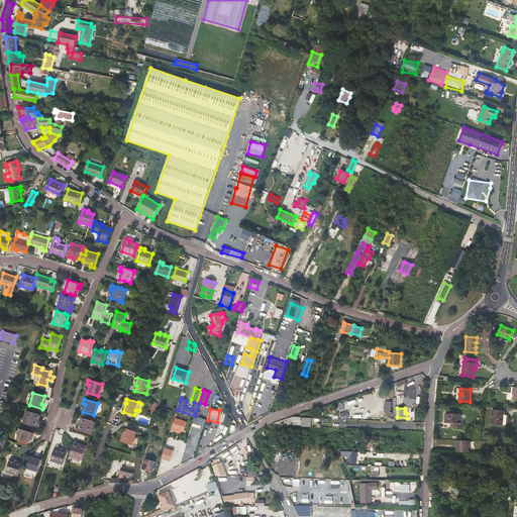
[(453,414),(454,411),(454,410),(447,410),(446,414),(445,414),(444,422),(450,423),(453,423),(453,427),(463,427),(463,423),(460,423),(460,414),(455,414),(453,414)]
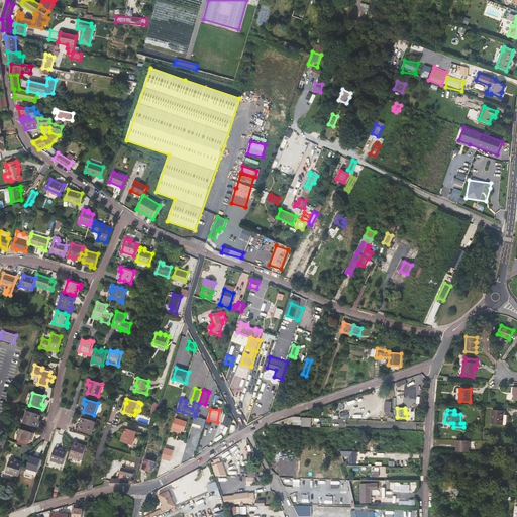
[(503,424),(504,411),(493,410),(491,423),(503,424)]
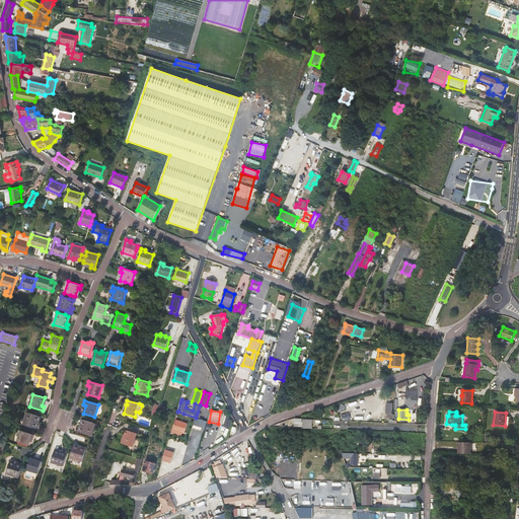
[(38,429),(39,425),(36,424),(39,416),(27,413),(23,425),(38,429)]
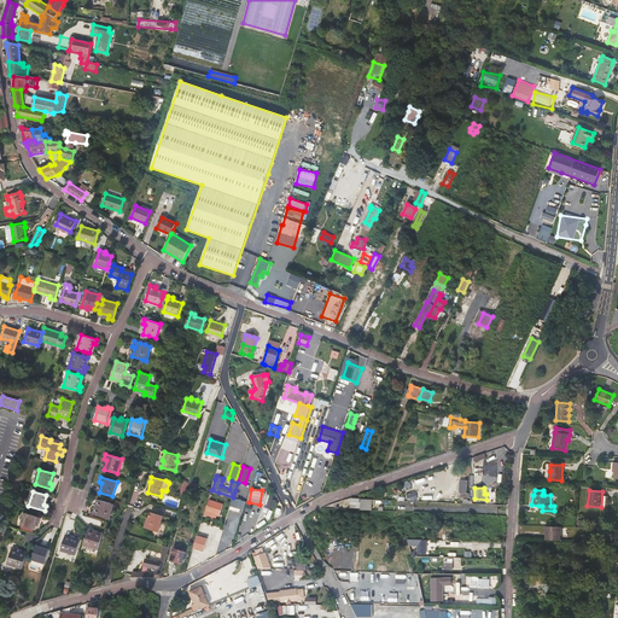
[(408,501),(418,499),(417,491),(407,494),(408,501)]
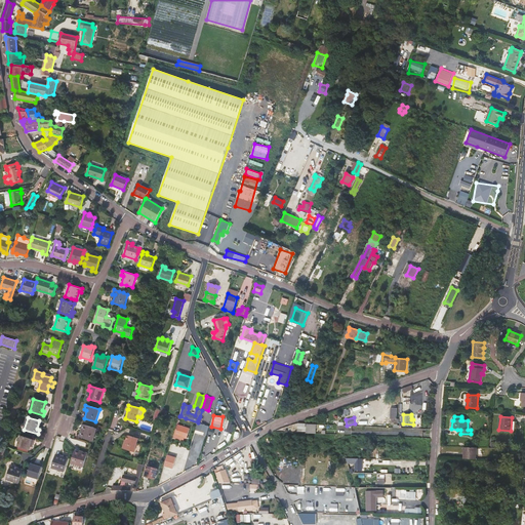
[(228,421),(227,431),(233,432),(235,422),(228,421)]
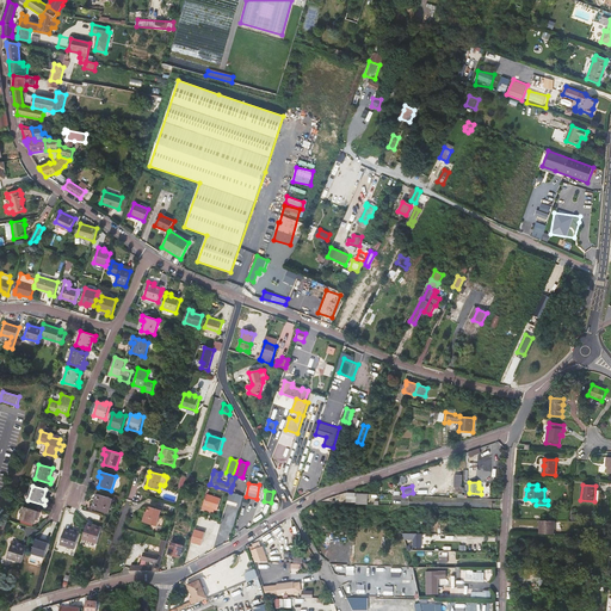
[(229,493),(228,504),(242,506),(244,494),(229,493)]
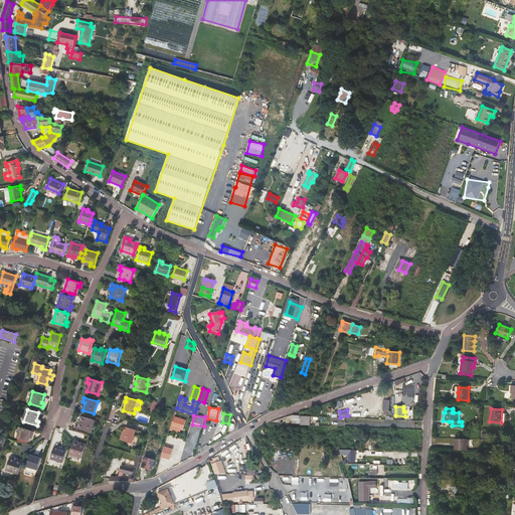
[(300,418),(300,416),(293,415),(293,417),(287,417),(287,422),(308,424),(309,418),(300,418)]
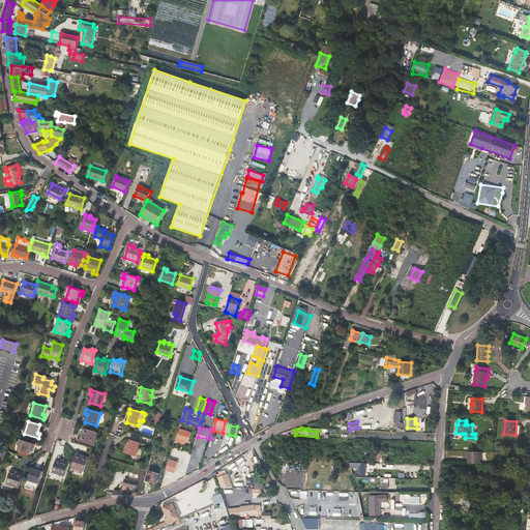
[(85,434),(82,442),(94,445),(97,433),(84,429),(83,433),(85,434)]
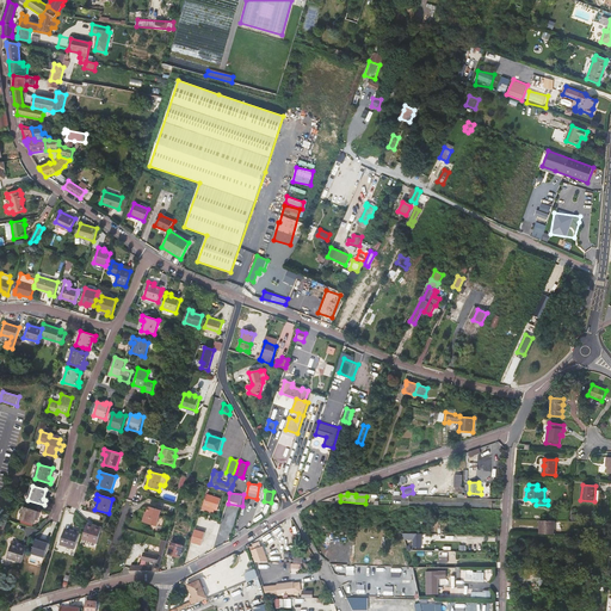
[(204,505),(211,508),(213,506),(218,508),(222,499),(208,494),(204,505)]
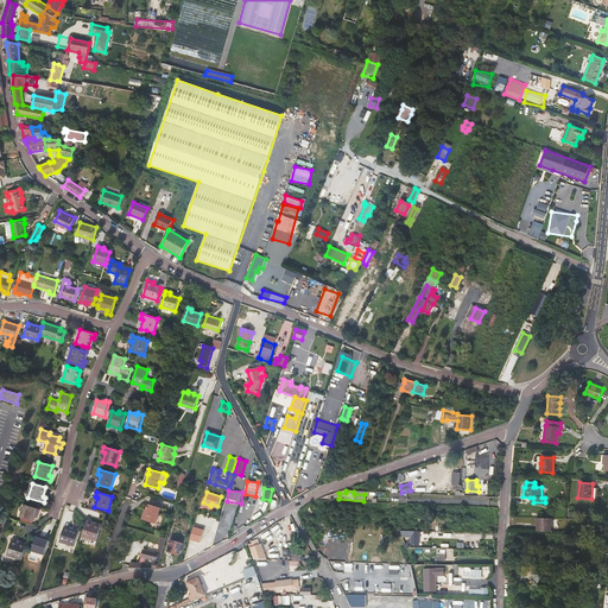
[(162,507),(150,504),(147,508),(146,508),(143,519),(157,523),(162,507)]
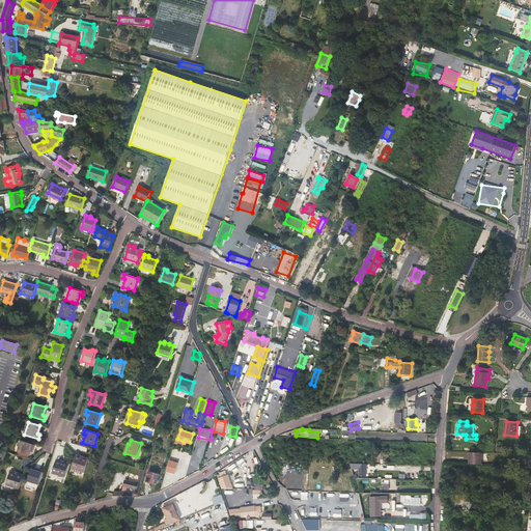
[(29,455),(30,451),(31,449),(33,450),(34,445),(21,441),(18,451),(29,455)]
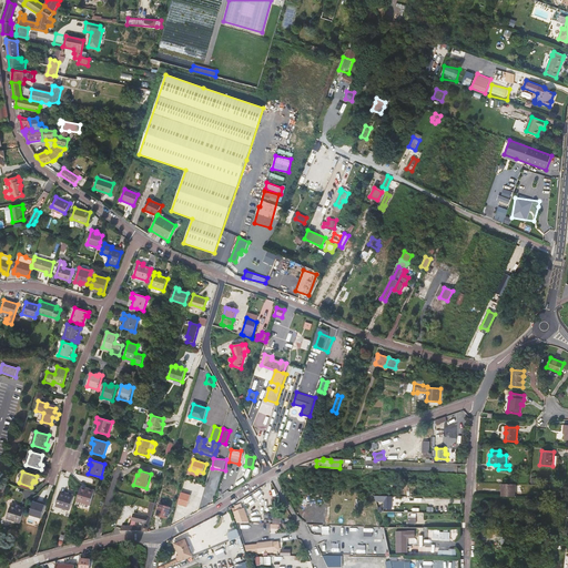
[(163,482),(163,479),(156,477),(154,487),(160,488),(163,482)]
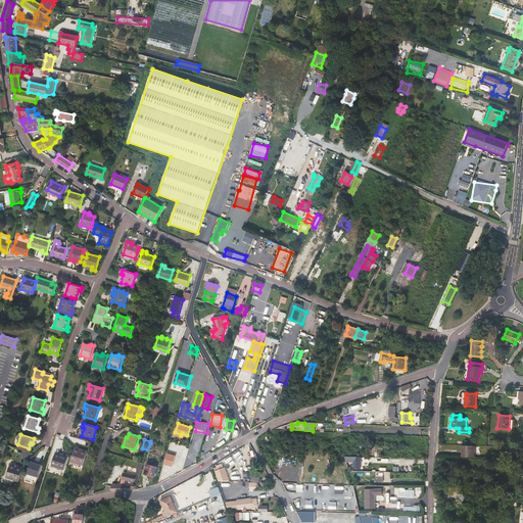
[(474,458),(474,445),(462,445),(462,457),(474,458)]
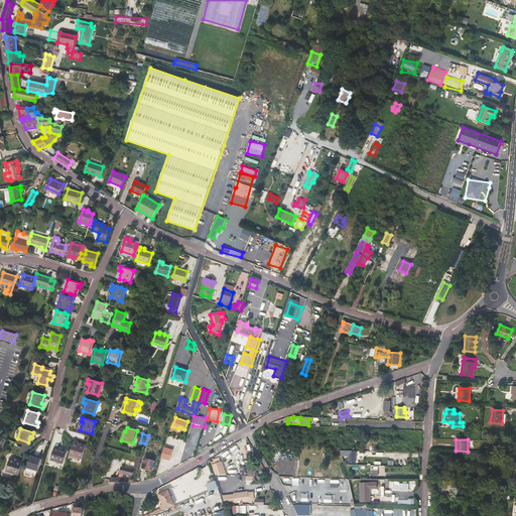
[(86,445),(82,444),(82,446),(74,444),(70,455),(70,456),(82,460),(86,445)]
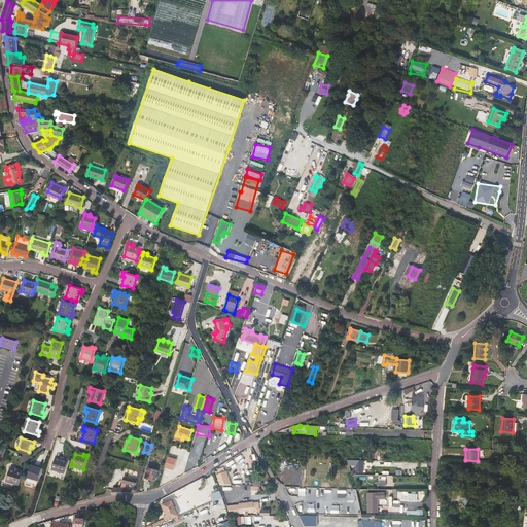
[(177,458),(169,456),(166,467),(174,469),(177,458)]
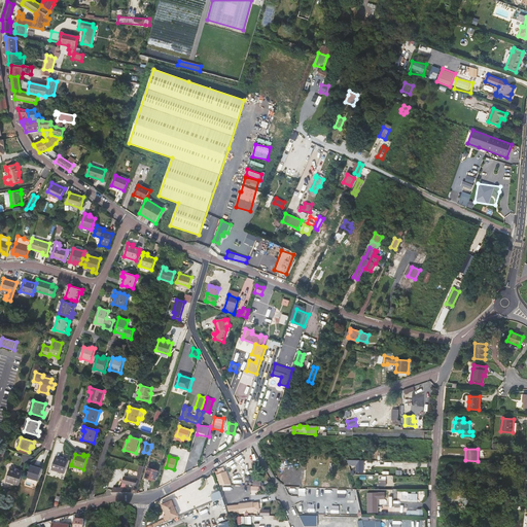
[(69,460),(64,458),(64,460),(56,458),(53,469),(65,473),(69,460)]
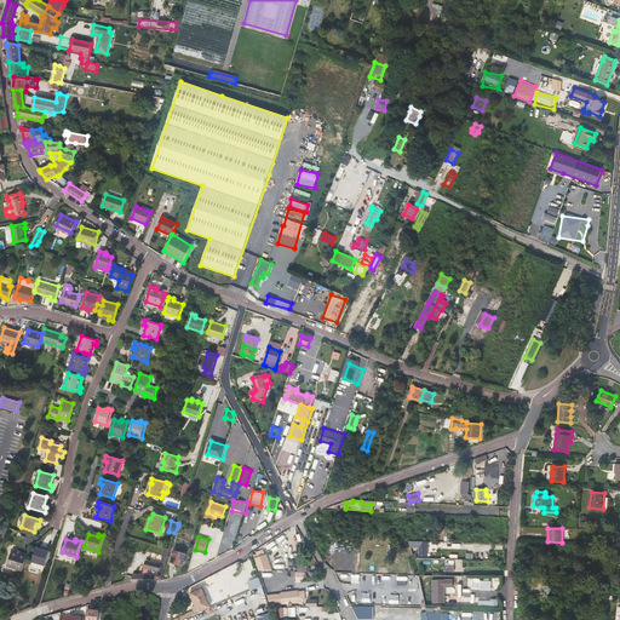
[(420,541),(408,541),(411,549),(417,549),(418,558),(425,557),(425,547),(422,547),(420,547),(420,541)]
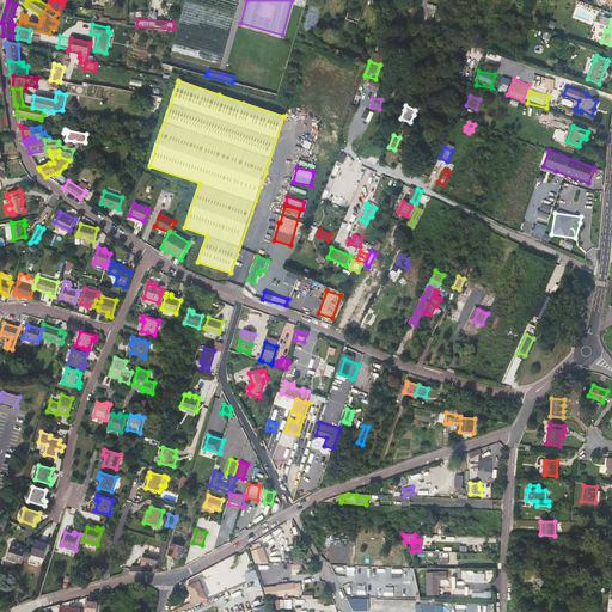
[(163,546),(163,548),(160,556),(145,551),(150,562),(159,562),(159,564),(158,564),(157,564),(155,565),(155,567),(147,567),(140,567),(134,567),(134,573),(158,571),(159,571),(159,569),(160,567),(169,542),(164,540),(163,546)]
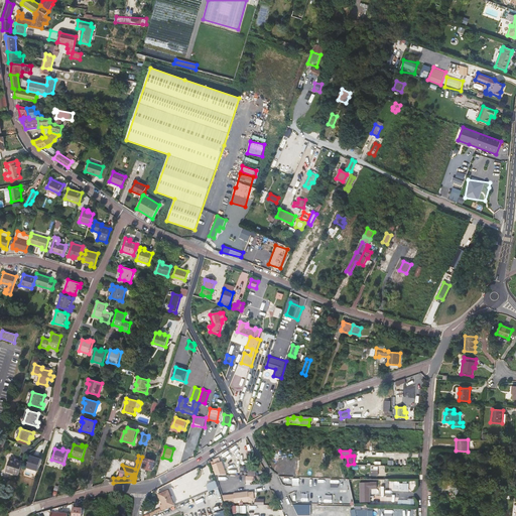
[(36,459),(34,458),(30,457),(26,468),(37,472),(41,458),(37,457),(36,459)]
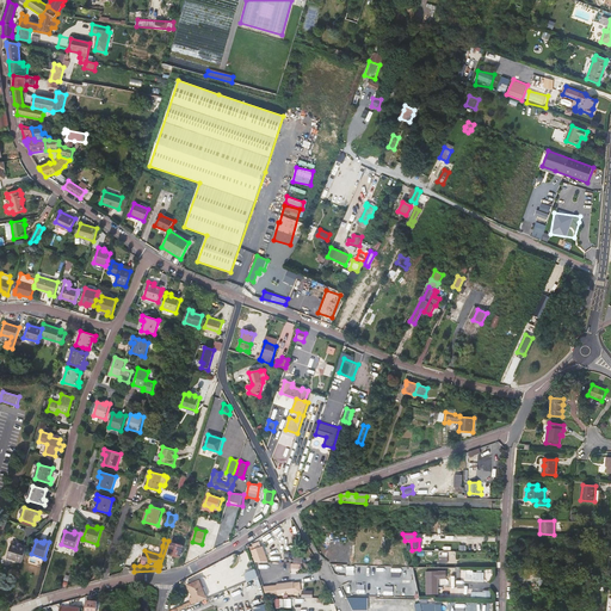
[(17,545),(18,543),(12,542),(7,559),(22,562),(23,561),(26,549),(17,545)]
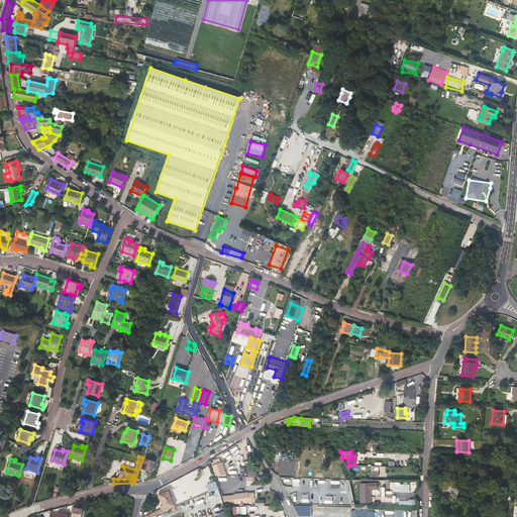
[(156,461),(146,458),(143,469),(152,472),(156,461)]
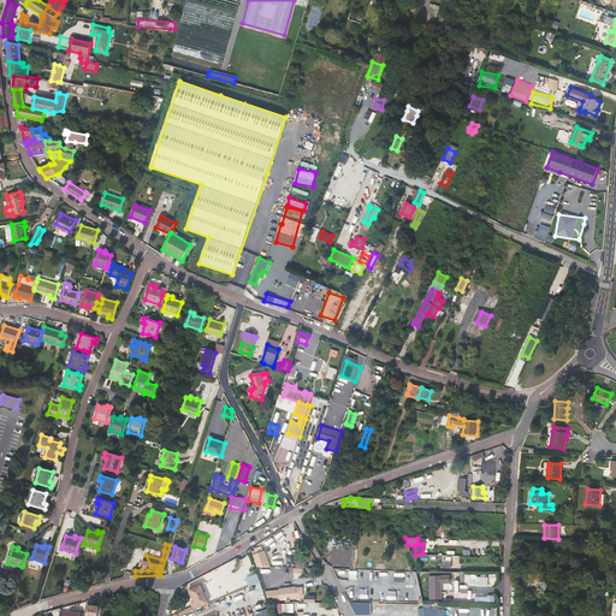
[(254,554),(258,566),(270,566),(265,550),(254,554)]
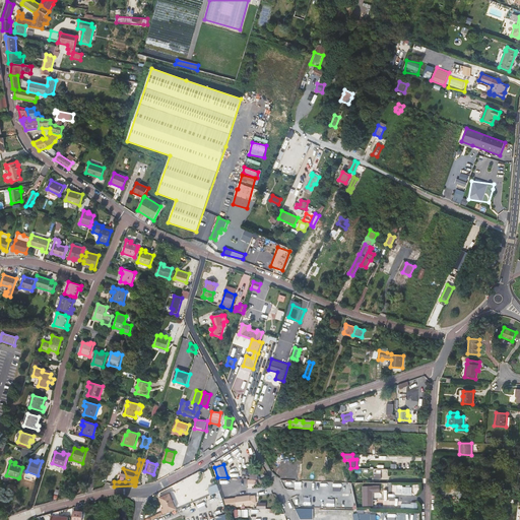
[(210,495),(219,493),(217,484),(208,486),(210,495)]
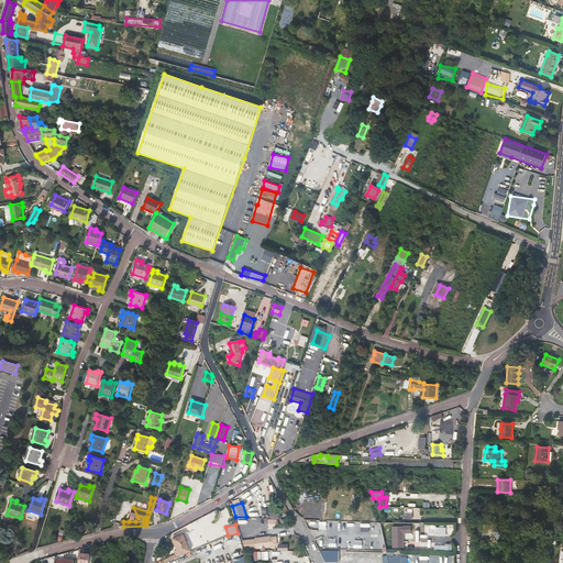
[(430,526),(430,534),(446,536),(446,527),(430,526)]
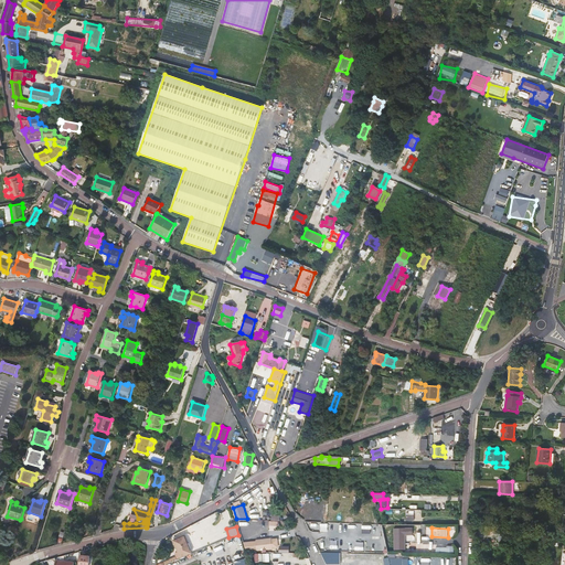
[(188,551),(181,535),(171,540),(179,555),(188,551)]
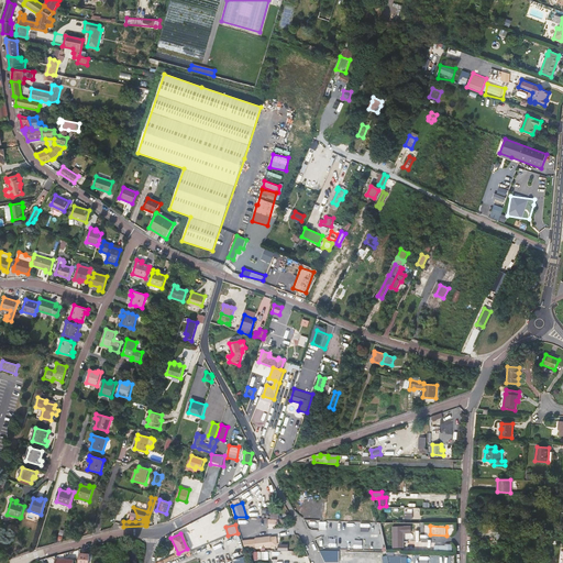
[(271,536),(255,538),(256,547),(272,545),(271,536)]
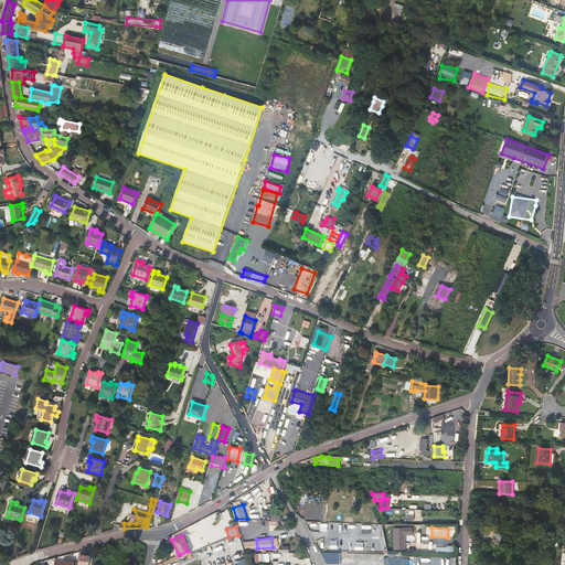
[(80,564),(89,564),(91,555),(81,555),(80,564)]
